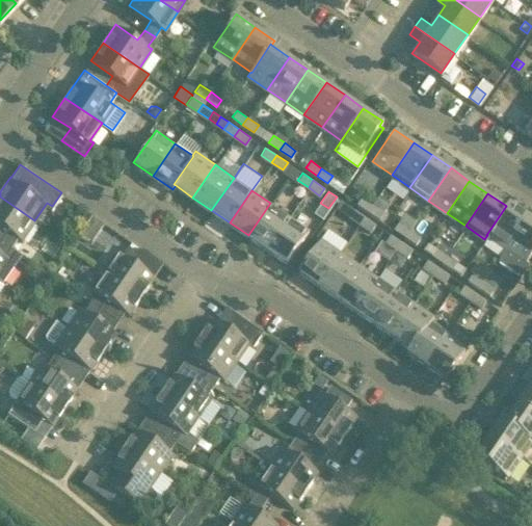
[(356,203),(367,210),(372,203),(362,195),(356,203)]
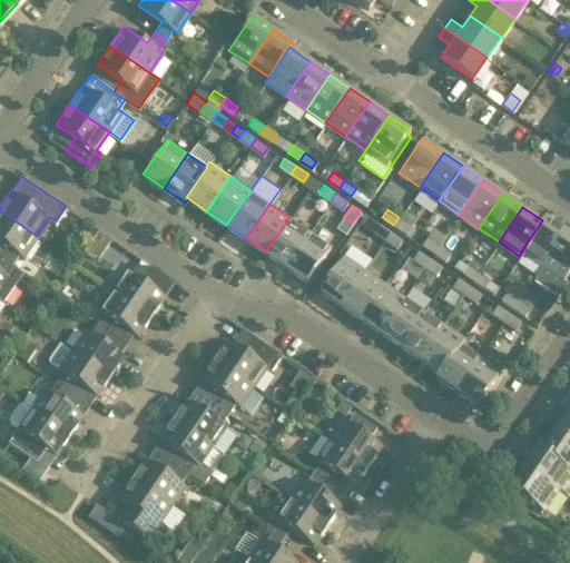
[(37,236),(0,210),(0,255),(11,263),(19,253),(23,256),(37,236)]
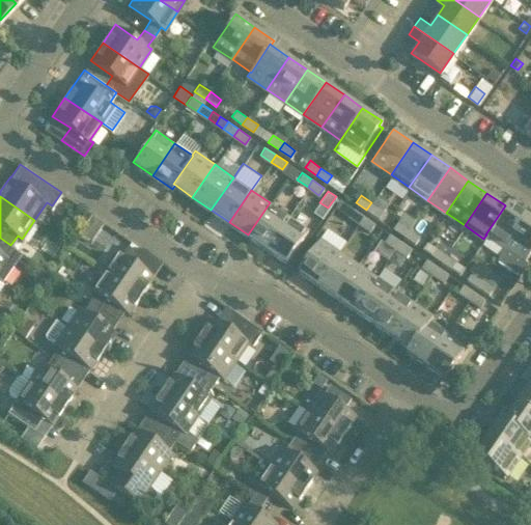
[(504,247),(527,214),(507,201),(504,204),(505,205),(485,235),(486,235),(504,247)]
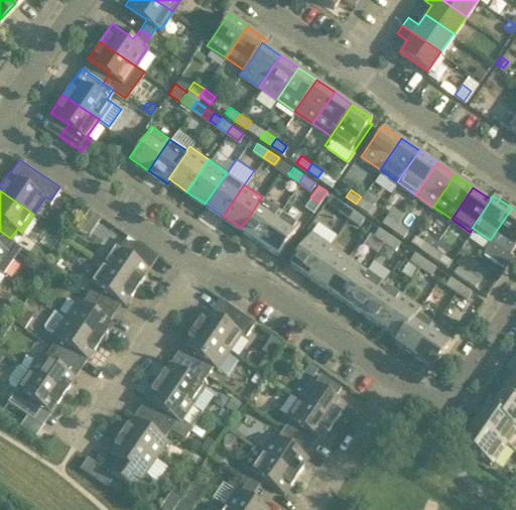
[(259,241),(280,209),(262,197),(241,228),(259,241)]
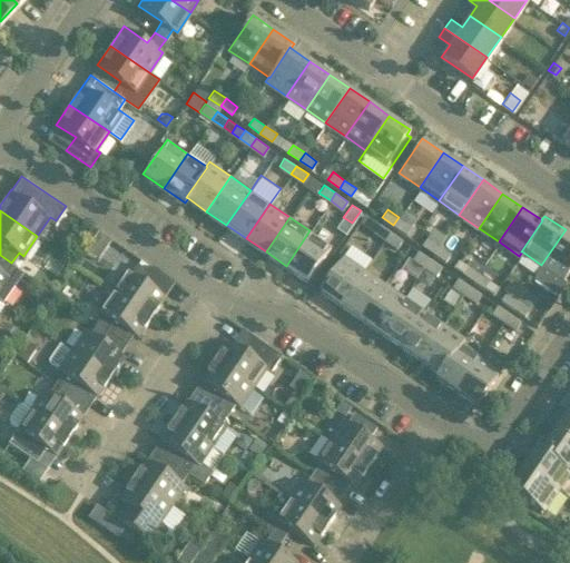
[(411,226),(399,217),(393,225),(405,234),(411,226)]
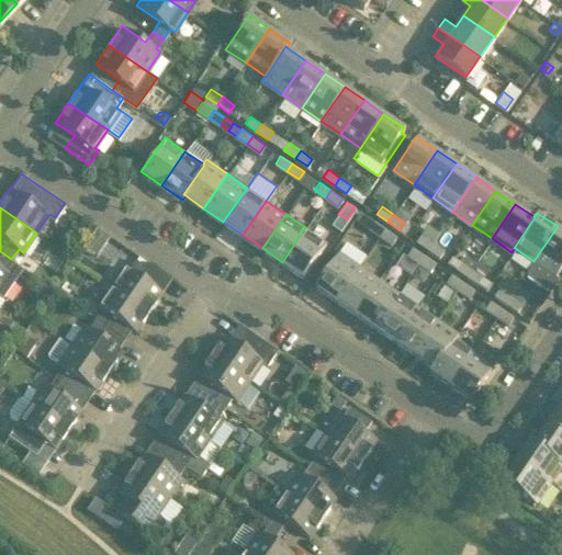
[(368,227),(379,235),(384,227),(373,219),(368,227)]
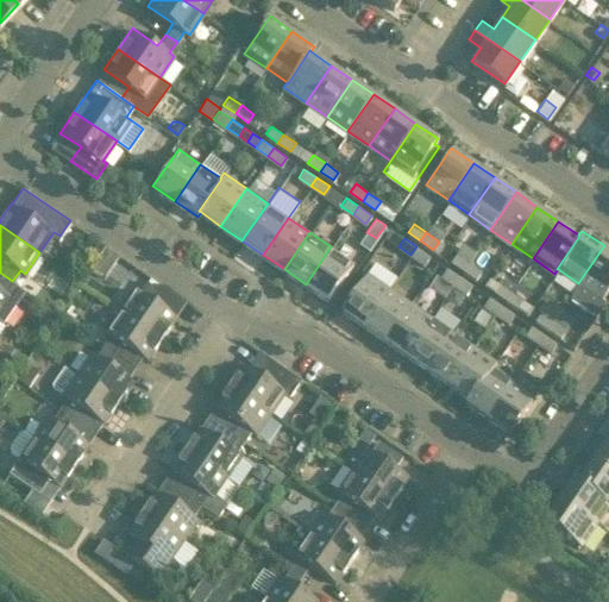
[(104,245),(93,263),(105,271),(115,252),(104,245)]
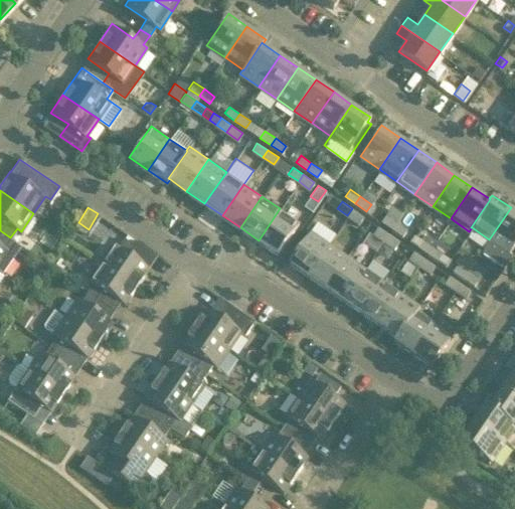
[(514,240),(514,210),(511,207),(489,239),(481,250),(503,266),(511,255),(508,251),(514,240)]
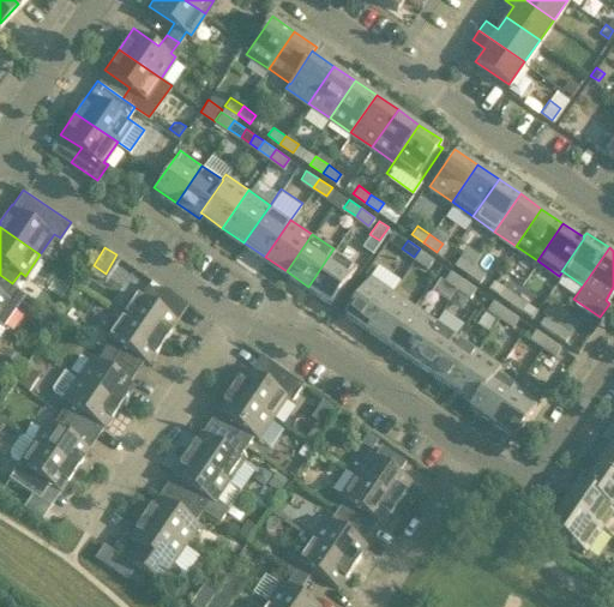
[(356,264),(333,248),(308,287),(330,301),(356,264)]
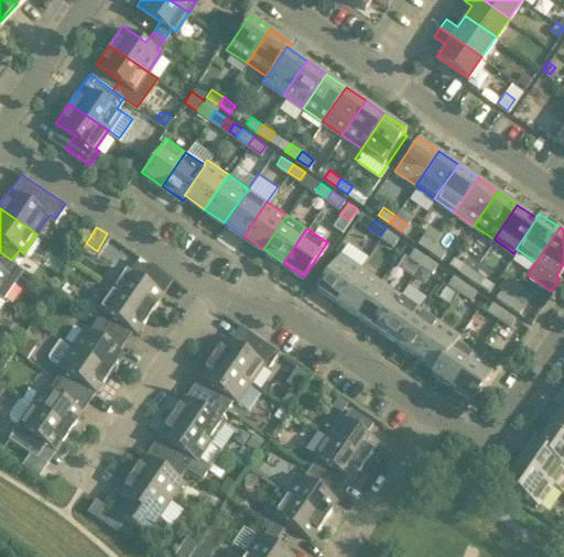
[(398,236),(386,228),(380,236),(392,243),(398,236)]
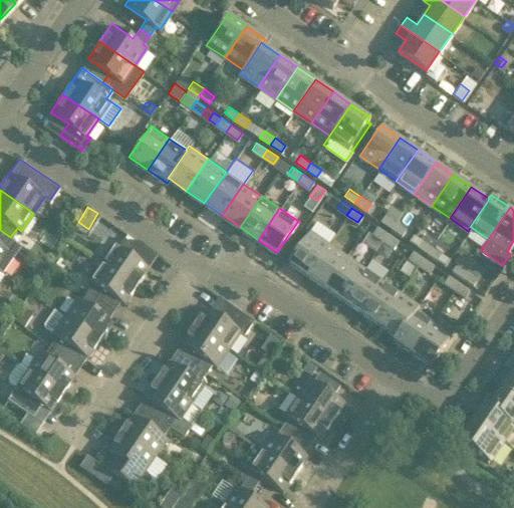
[(379,220),(391,228),(396,221),(384,214),(379,220)]
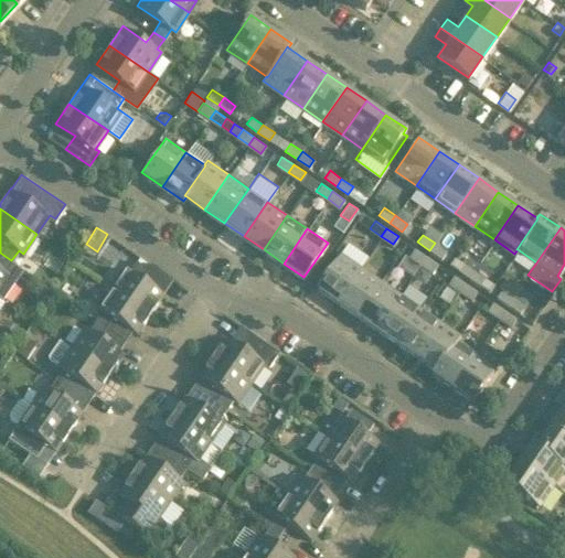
[(446,250),(435,243),(429,250),(440,258),(446,250)]
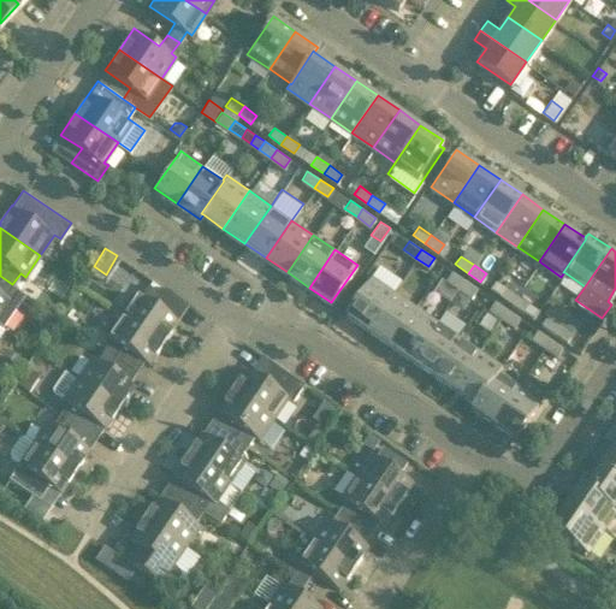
[(445,278),(458,287),(465,278),(451,270),(445,278)]
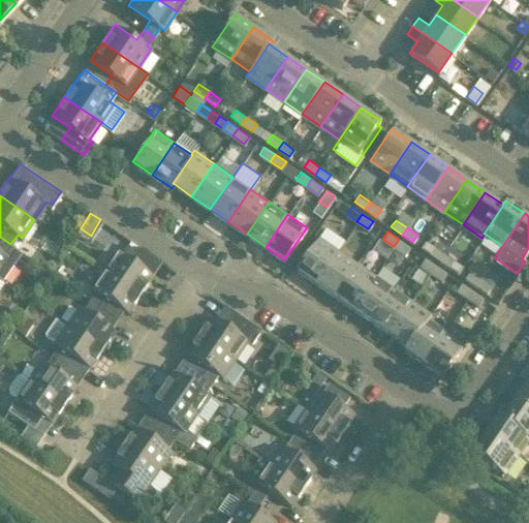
[(297,268),(315,281),(338,249),(318,236),(297,268)]
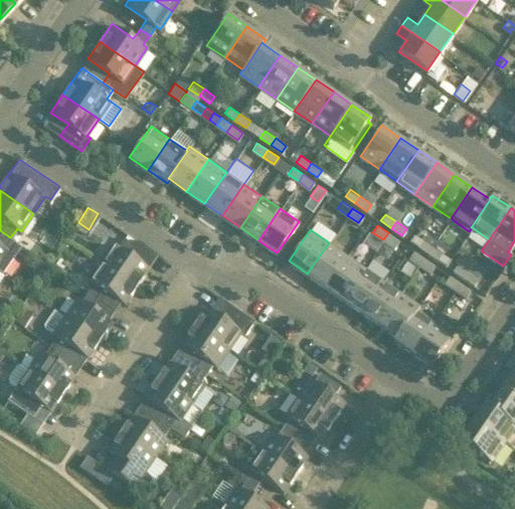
[(10,237),(0,230),(0,270),(2,272),(20,244),(10,237)]
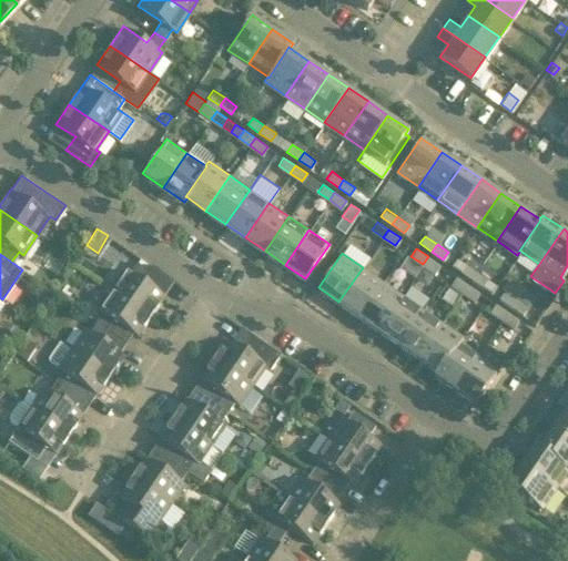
[(456,257),(452,265),(459,271),(470,278),(476,271),(482,263),(470,255),(465,263),(456,257)]
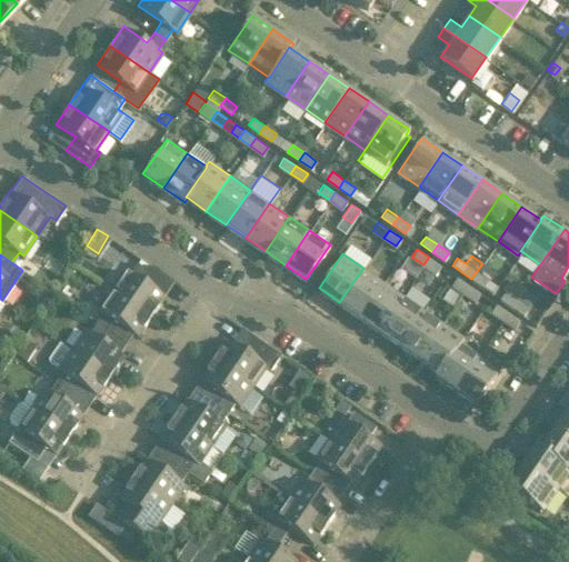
[(429,257),(423,264),(435,272),(440,266),(429,257)]
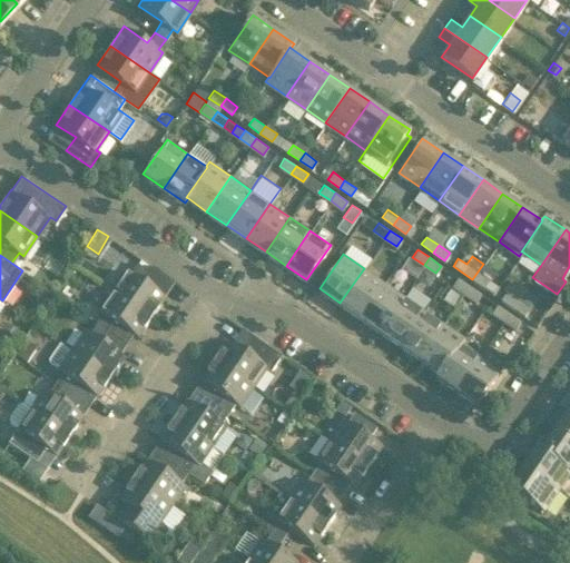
[(126,268),(112,288),(151,315),(165,296),(141,279),(148,269),(137,262),(130,272),(126,268)]
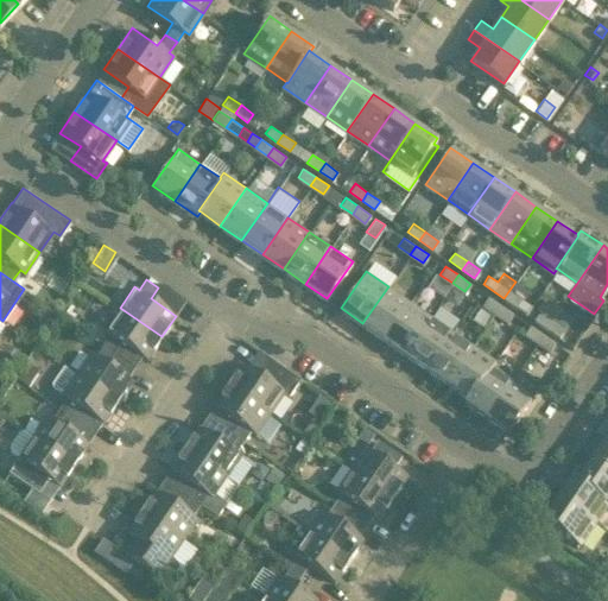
[(410,301),(388,286),(362,323),(384,337),(410,301)]
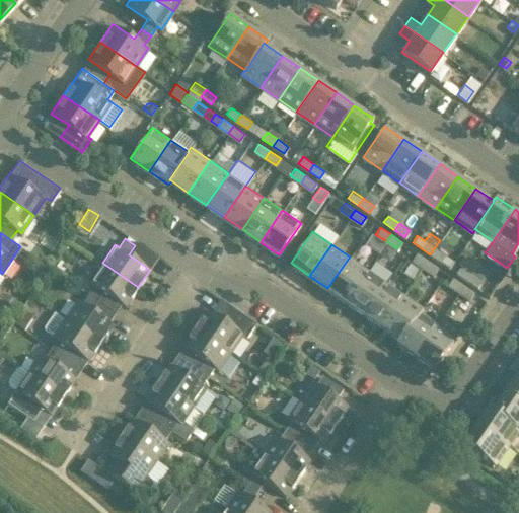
[(435,247),(430,254),(441,262),(448,267),(453,260),(446,254),(435,247)]
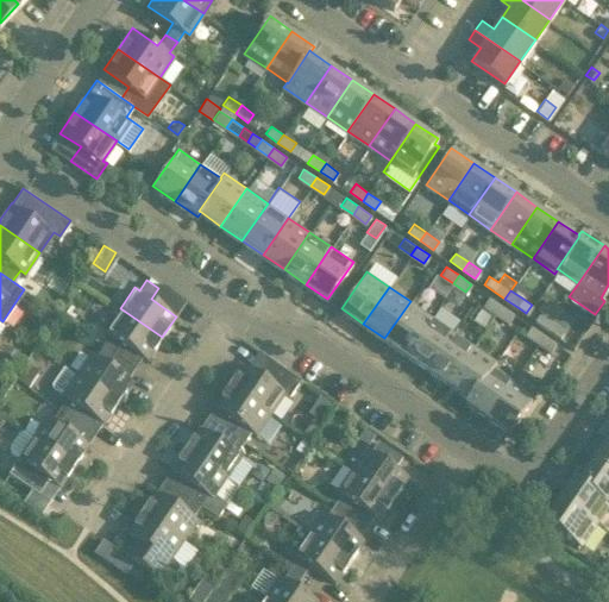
[(483,303),(495,313),(501,305),(489,296),(483,303)]
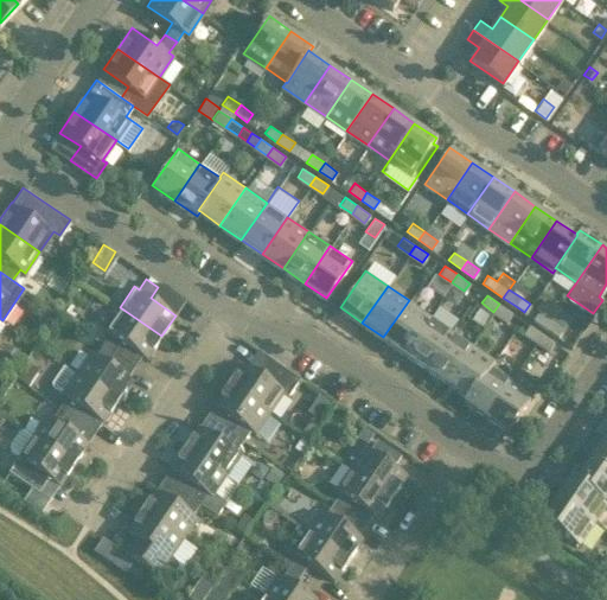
[(383,337),(404,352),(429,314),(409,300),(383,337)]
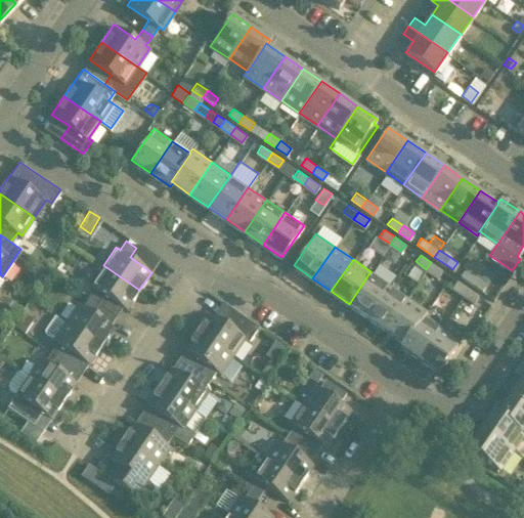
[(431,262),(426,269),(437,276),(442,269),(431,262)]
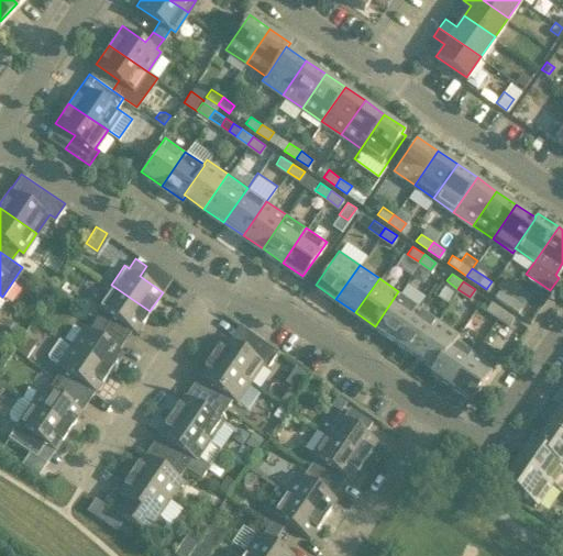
[(102,307),(95,317),(125,337),(132,327),(136,331),(150,311),(111,285),(98,304),(102,307)]
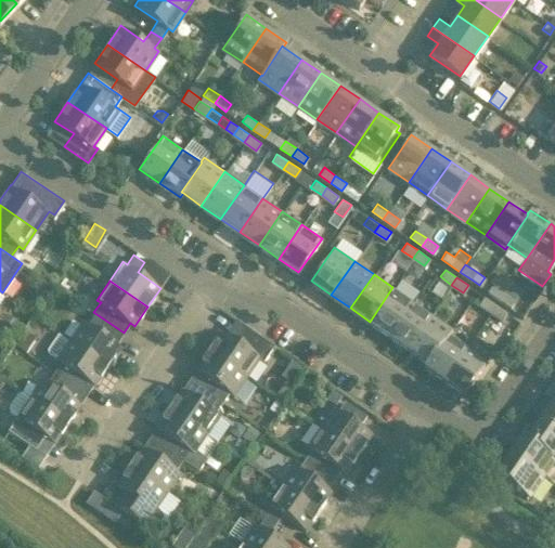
[(487,290),(499,299),(504,291),(492,283),(487,290)]
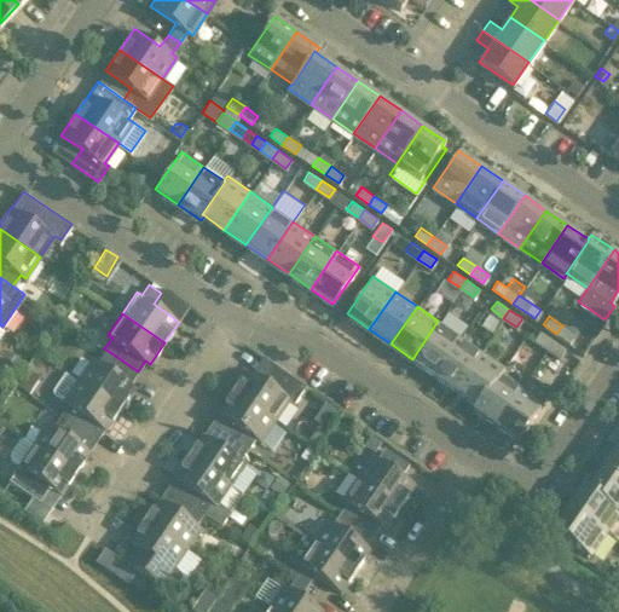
[(460,335),(438,321),(412,359),(434,374),(460,335)]
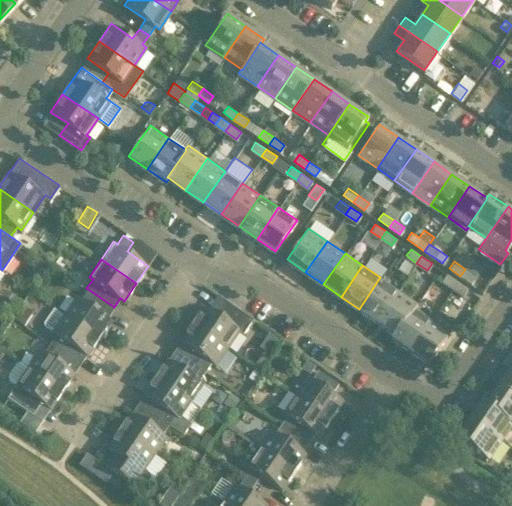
[(475,276),(465,269),(460,276),(471,283),(475,276)]
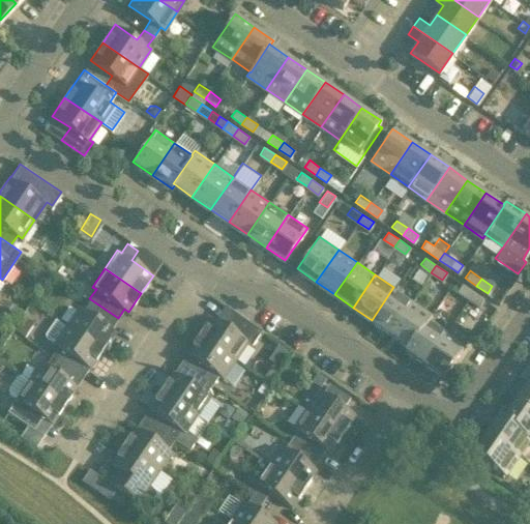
[(457,290),(468,297),(473,290),(462,283),(457,290)]
